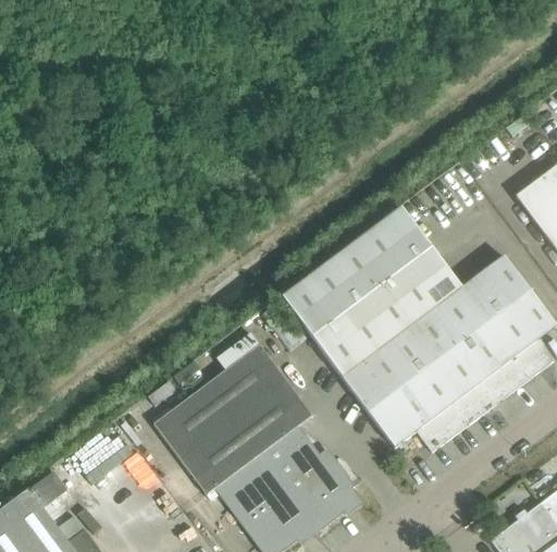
[(556,160),(515,193),(556,249),(556,160)]
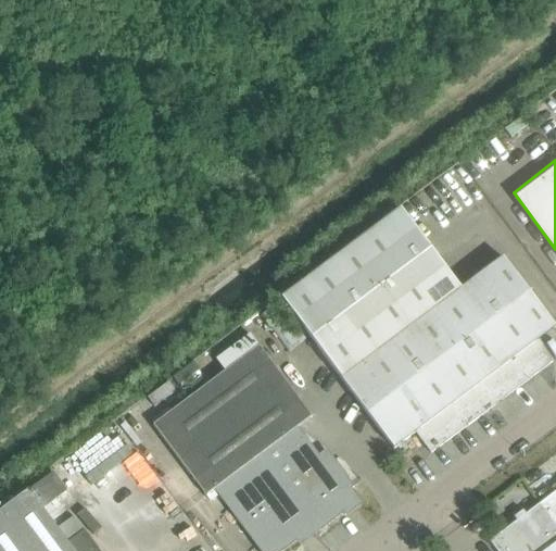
[(447,175),(425,190),(430,198),(452,183),(447,175)]
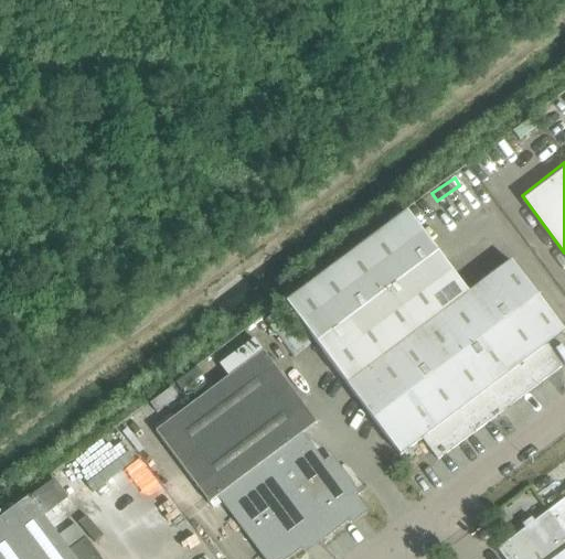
[(437,454),(547,373),(561,362),(545,341),(564,328),(564,326),(511,256),(468,289),(407,207),(286,299),(400,450),(422,434),(437,454)]
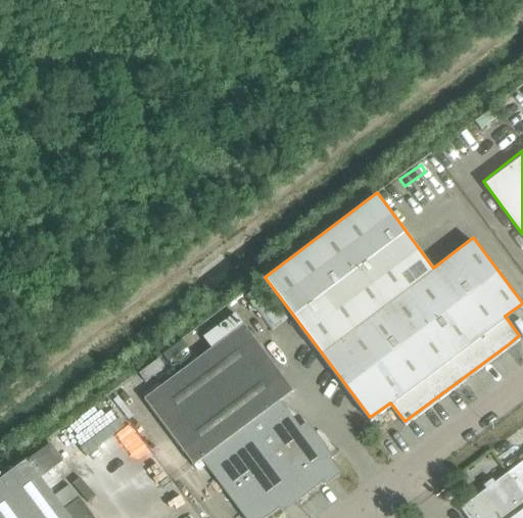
[(263,279),(245,292),(271,327),(289,314),(263,279)]
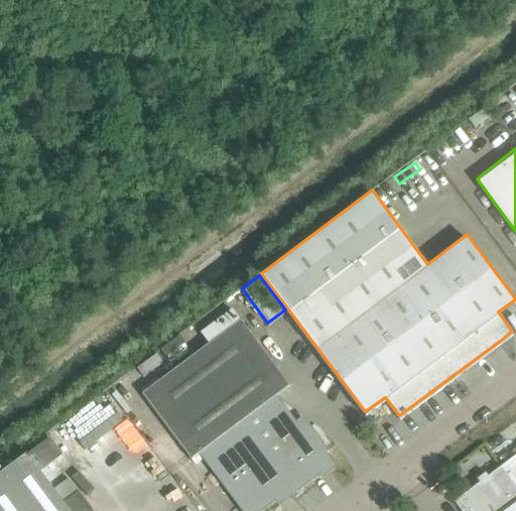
[(209,341),(142,391),(190,456),(199,450),(244,510),(255,510),(275,496),(276,491),(286,483),(291,489),(317,470),(319,473),(334,462),(325,450),(328,448),(328,446),(301,412),(295,417),(276,392),(289,382),(233,306),(201,331),(209,341)]
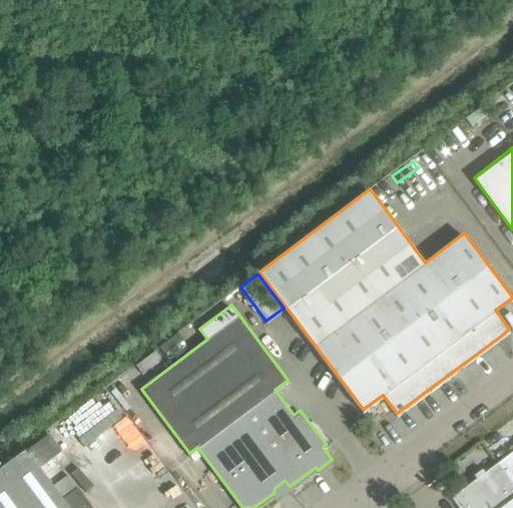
[(178,329),(158,344),(165,352),(184,338),(178,329)]
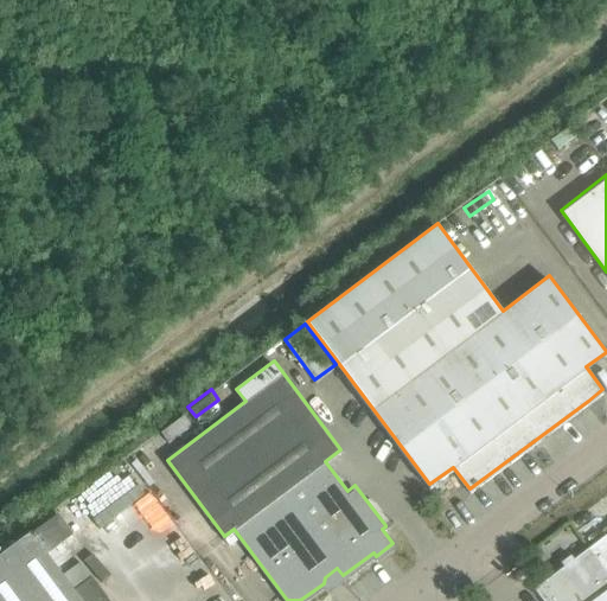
[(184,415),(161,433),(168,442),(192,426),(184,415)]
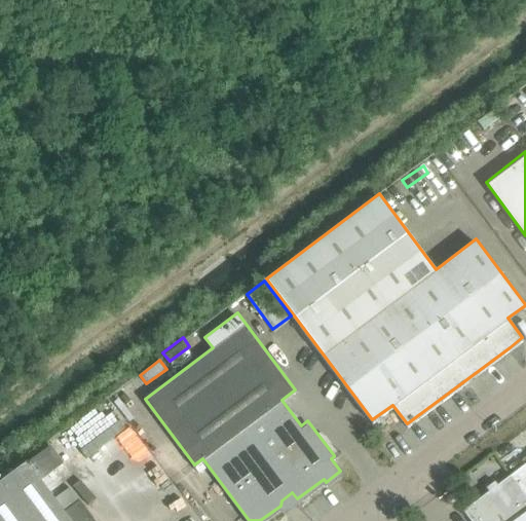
[(50,443),(27,460),(39,477),(63,459),(50,443)]
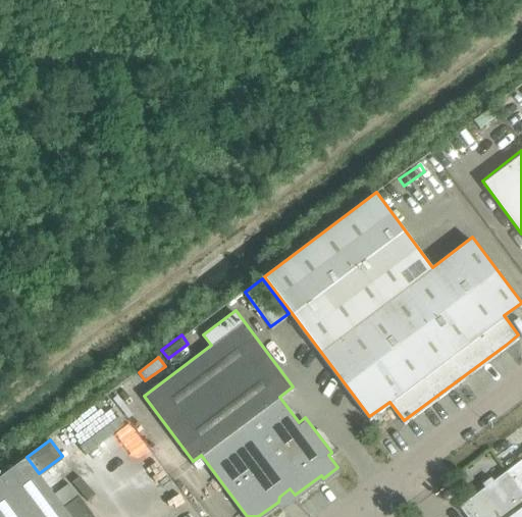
[(521,457),(506,468),(520,485),(521,484),(521,450),(518,453),(521,457)]
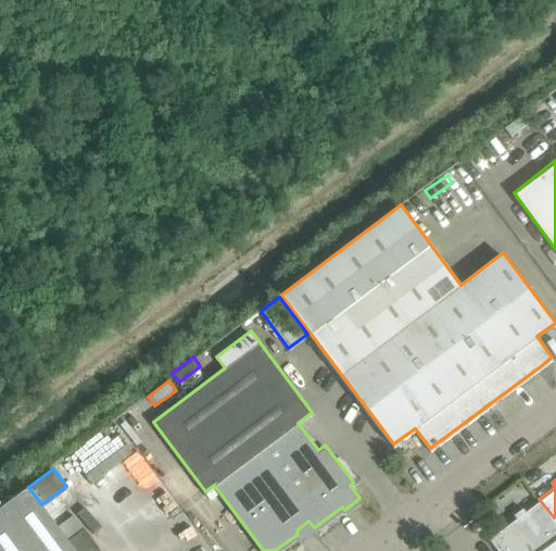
[(28,487),(0,508),(0,550),(103,550),(86,527),(68,540),(57,525),(41,504),(28,487)]
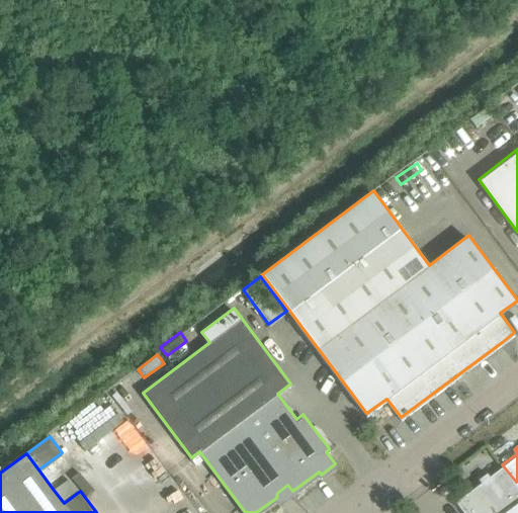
[(465,512),(517,512),(517,481),(516,482),(502,464),(455,500),(465,512)]
